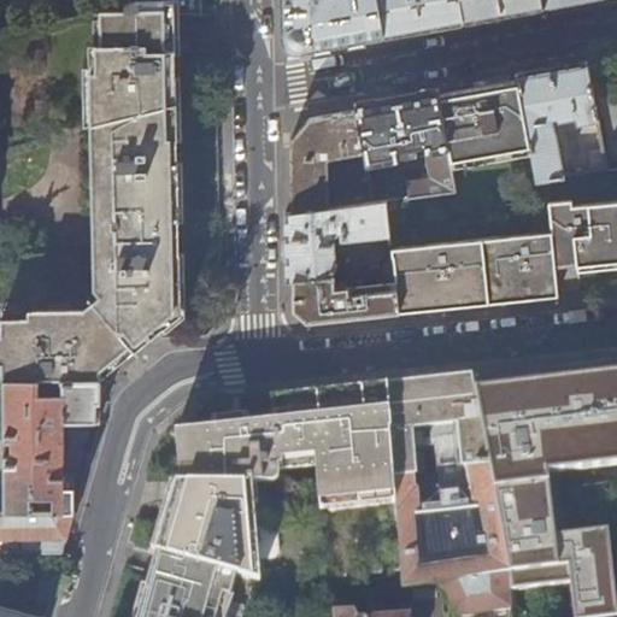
[(90,71),(93,287),(99,295),(93,300),(83,309),(3,310),(1,381),(101,378),(117,365),(134,350),(156,333),(180,313),(176,16),(204,16),(203,0),(133,0),(101,9),(101,45),(97,45),(97,71),(90,71)]
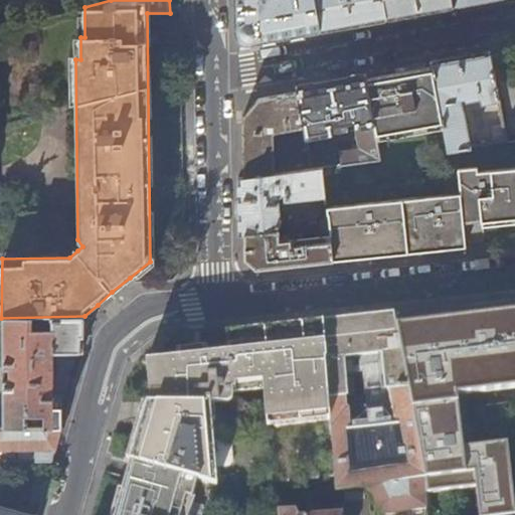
[(320,31),(314,0),(234,0),(235,35),(247,44),(320,31)]
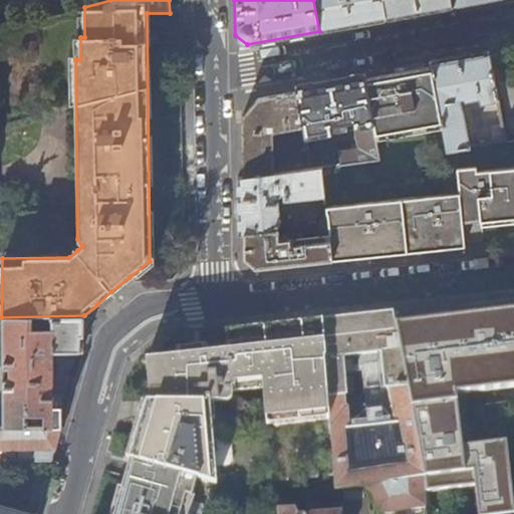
[(386,19),(381,0),(313,0),(319,31),(348,25),(386,19)]
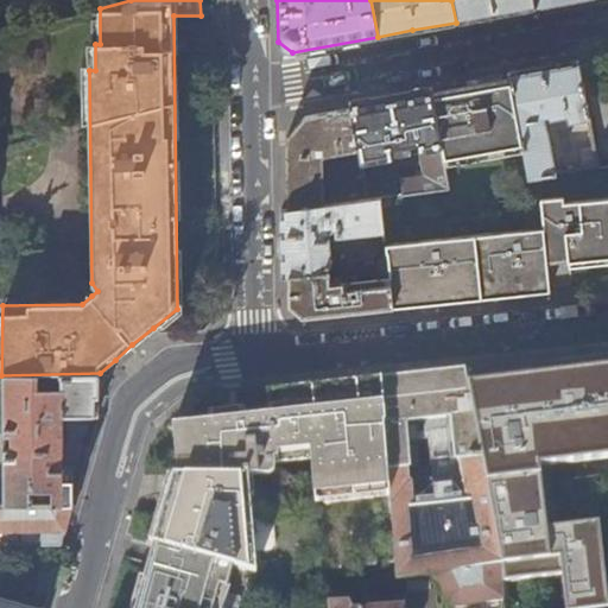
[(534,8),(532,0),(451,0),(456,23),(496,16),(534,8)]
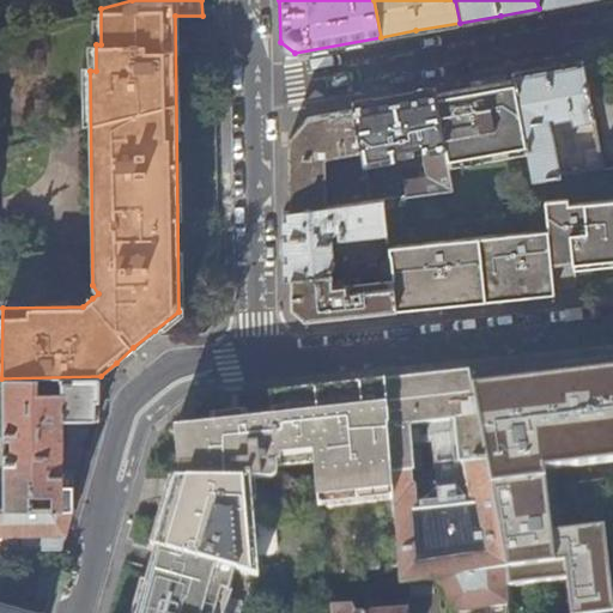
[(593,120),(582,61),(536,70),(513,73),(514,80),(527,149),(533,177),(560,174),(550,119),(556,117),(556,120),(571,117),(572,123),(593,120)]
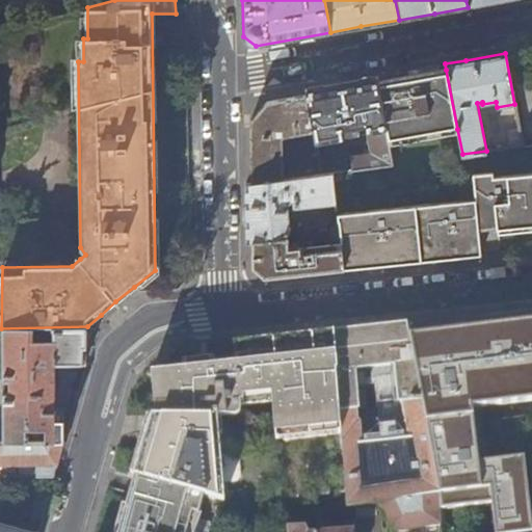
[(457,129),(446,70),(424,74),(377,82),(388,139),(457,129)]
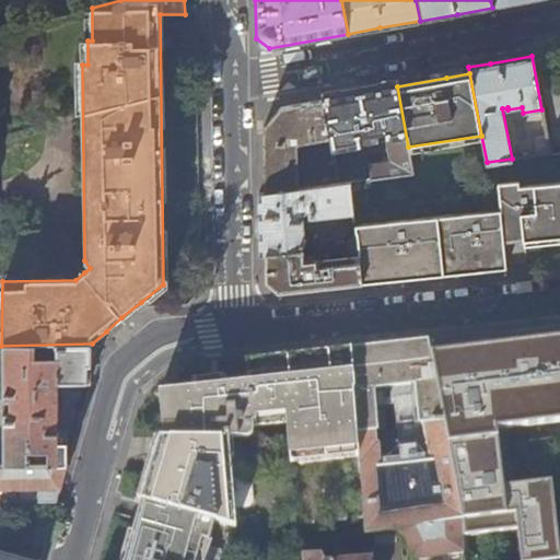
[(408,147),(397,86),(396,80),(359,88),(323,94),(324,98),(330,137),(339,182),(351,181),(357,179),(356,170),(346,171),(342,151),(369,147),(368,137),(389,133),(391,139),(388,139),(393,161),(371,164),(373,177),(412,172),(408,147)]
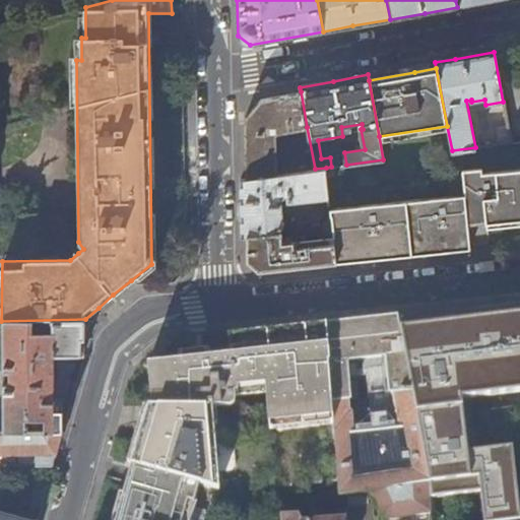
[(307,127),(301,91),(284,94),(261,100),(245,119),(246,179),(277,175),(277,133),(307,127)]
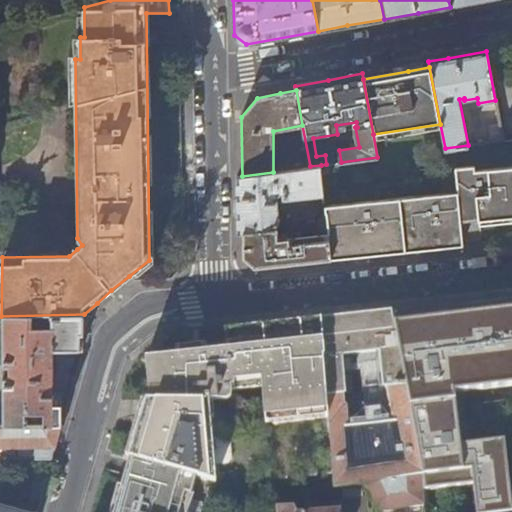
[(503,140),(500,124),(492,125),(495,142),(503,140)]
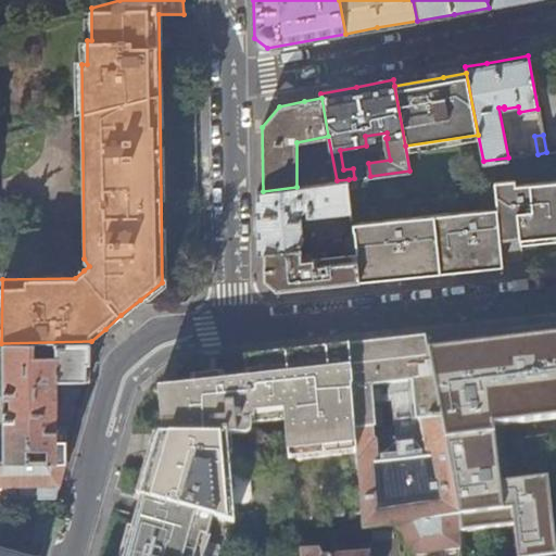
[(358,187),(357,178),(354,178),(349,179),(350,188),(358,187)]
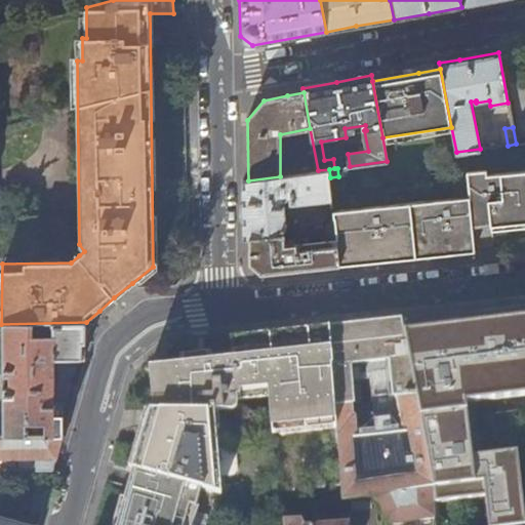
[(332,198),(330,177),(329,169),(318,170),(280,176),(248,180),(243,182),(243,208),(244,238),(249,237),(282,234),(286,225),(284,206),(280,203),(285,197),(289,197),(289,203),(332,198)]
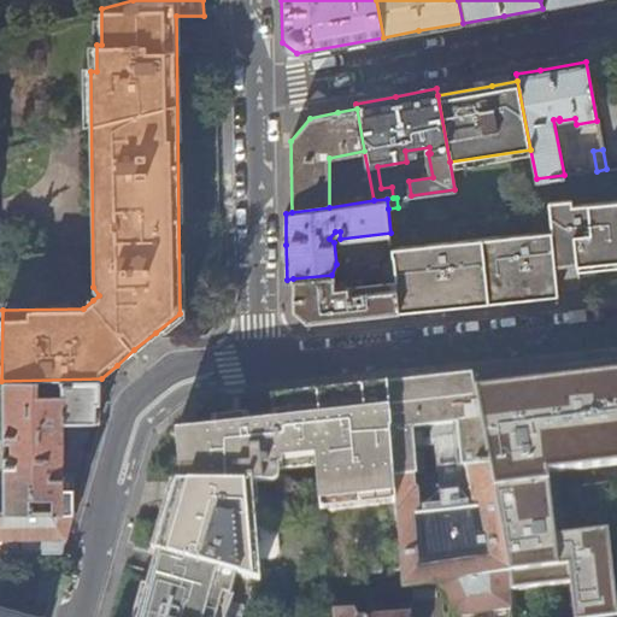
[(558,298),(554,268),(577,265),(579,271),(616,266),(616,201),(571,206),(570,200),(548,203),(551,233),(483,239),(489,304),(506,303),(558,298)]
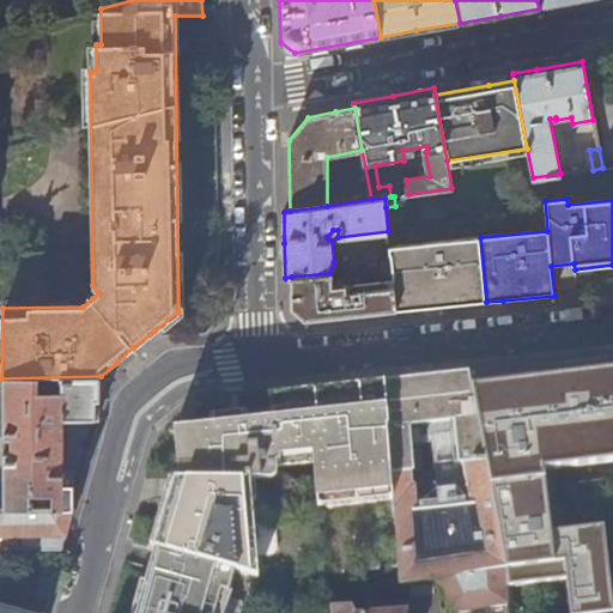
[(486,302),(480,237),(389,246),(390,258),(396,311),(438,307),(486,302)]
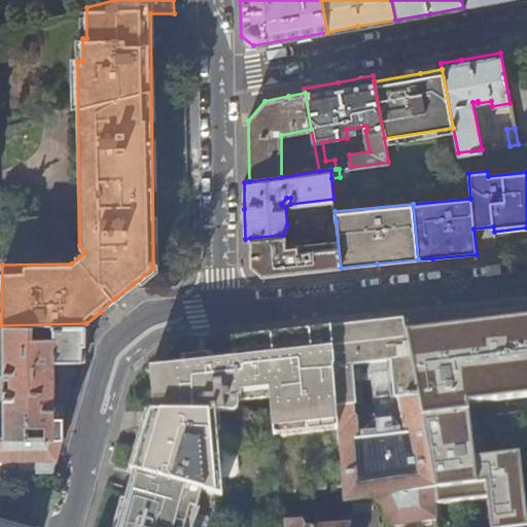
[(341,268),(336,221),(328,222),(330,243),(284,246),(283,235),(250,238),(250,265),(262,275),(291,272),(341,268)]
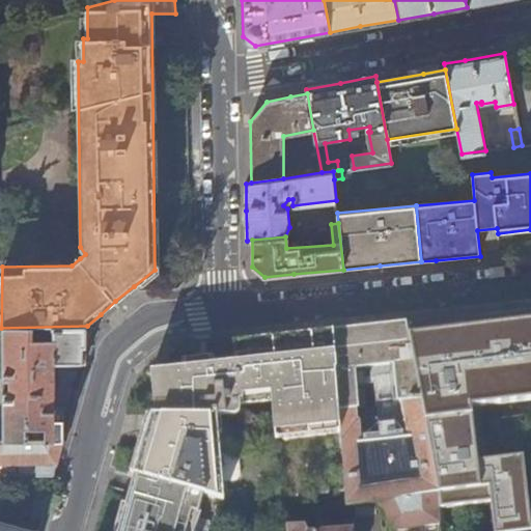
[(530,319),(498,324),(498,315),(482,316),(484,344),(442,350),(413,353),(424,417),(493,411),(492,402),(497,402),(498,413),(506,412),(504,390),(530,387),(530,319)]
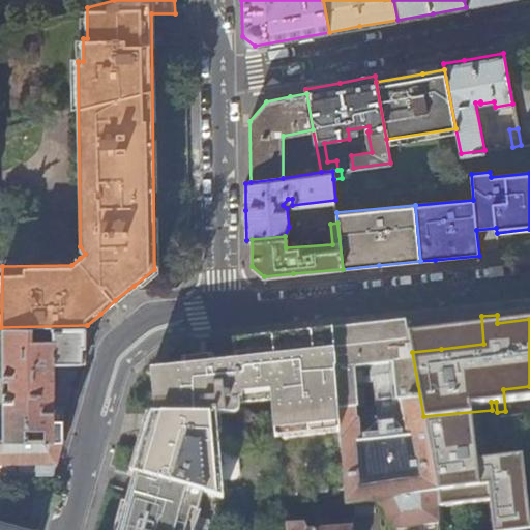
[(347,507),(377,502),(437,493),(423,416),(412,352),(407,324),(351,329),(332,331),(341,432),(346,491),(347,507)]
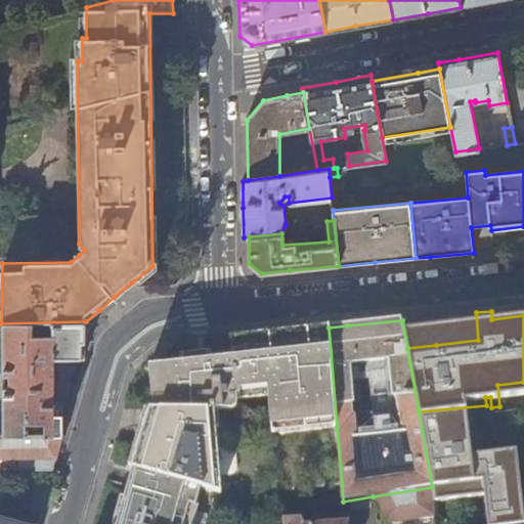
[(86,355),(86,321),(1,323),(2,407),(0,406),(0,427),(2,428),(2,434),(4,434),(25,433),(24,421),(43,421),(43,433),(63,434),(64,410),(64,403),(55,403),(54,356),(86,355)]
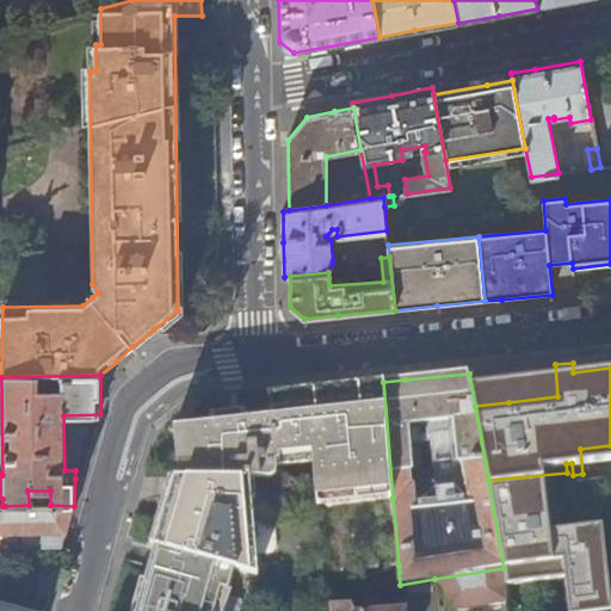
[(315,477),(318,505),(393,498),(383,382),(321,389),(271,394),(273,418),(258,419),(187,425),(172,426),(178,467),(174,479),(251,479),(267,479),(272,475),(275,473),(276,470),(277,467),(277,463),(314,460),(315,477)]
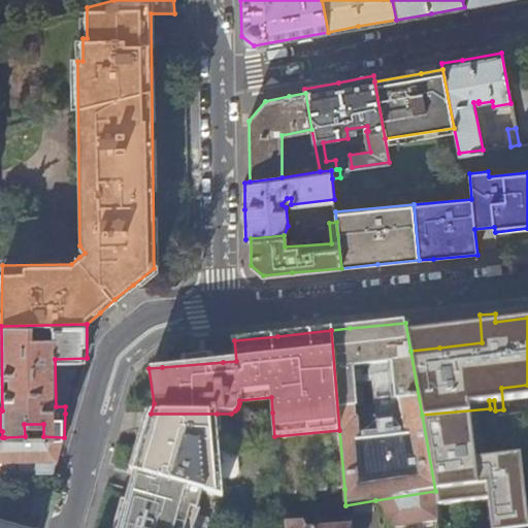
[(272,413),(231,414),(217,414),(223,498),(282,514),(279,495),(274,436),(272,413)]
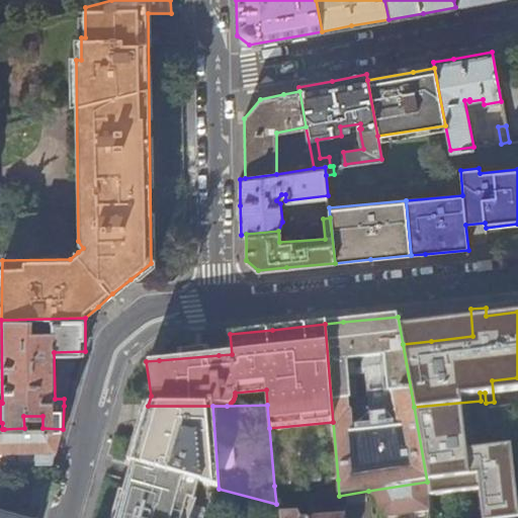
[(219,489),(212,406),(148,406),(141,429),(132,461),(198,482),(219,489)]
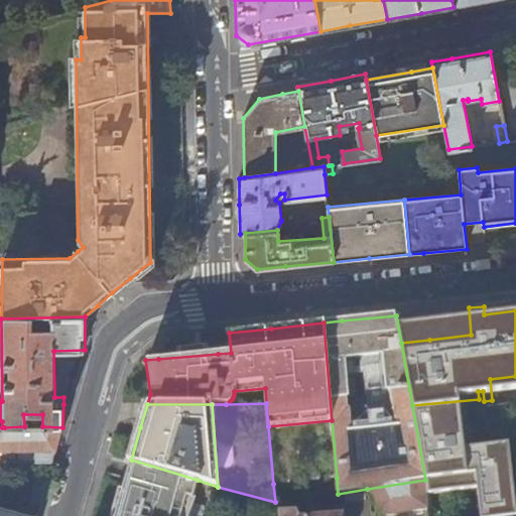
[(337,478),(332,420),(268,426),(273,484),(337,478)]
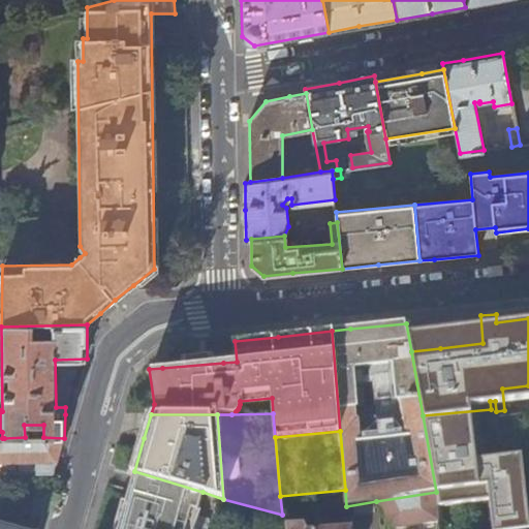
[(0,460),(35,460),(35,471),(54,473),(64,438),(43,437),(25,437),(4,438),(2,438),(0,439),(0,460)]
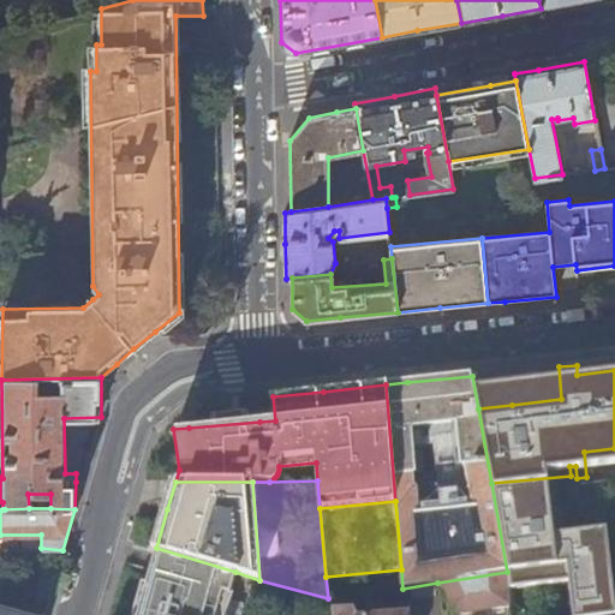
[(614,614),(614,512),(601,514),(603,548),(555,553),(566,614),(614,614)]
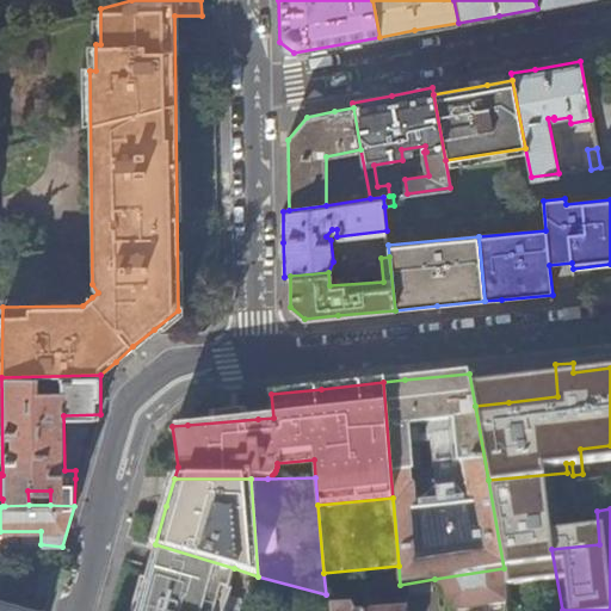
[(222,610),(234,568),(155,544),(153,553),(148,572),(136,610),(222,610)]
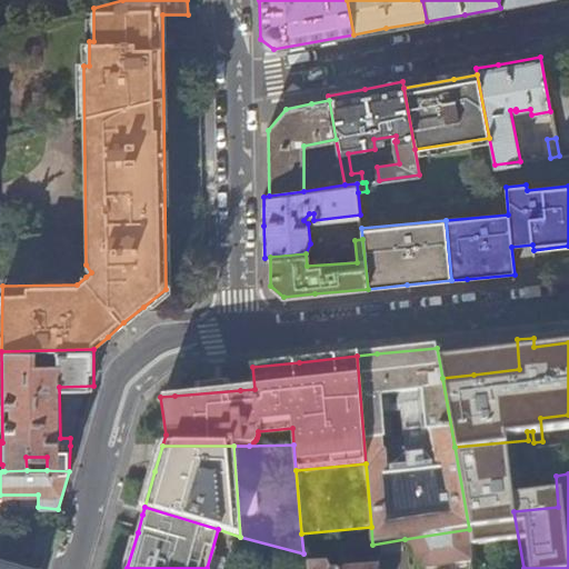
[(472,561),(469,529),(405,539),(406,546),(419,568),(472,561)]
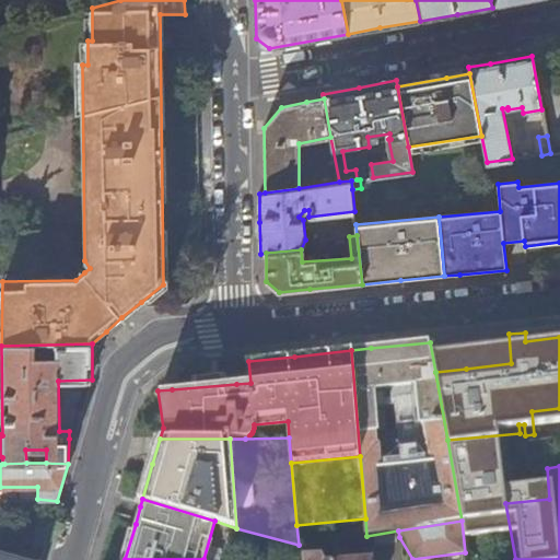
[(39,559),(41,559),(0,546),(0,559),(39,559)]
